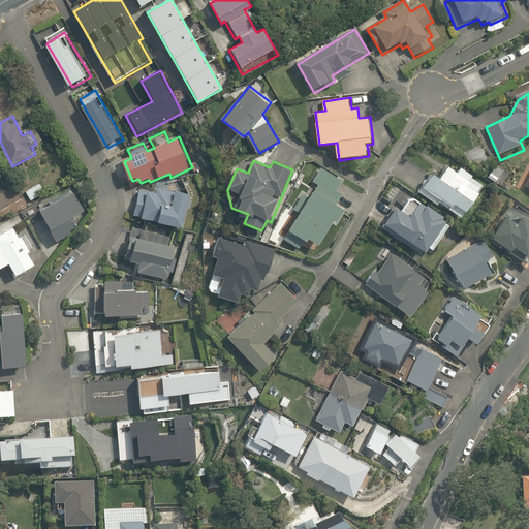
[(317,185),(309,199),(302,196),(293,211),(300,215),(284,240),(301,250),(306,242),(309,243),(312,239),(323,246),(346,209),(338,204),(342,195),(335,190),(342,179),(320,165),(311,181),(317,185)]
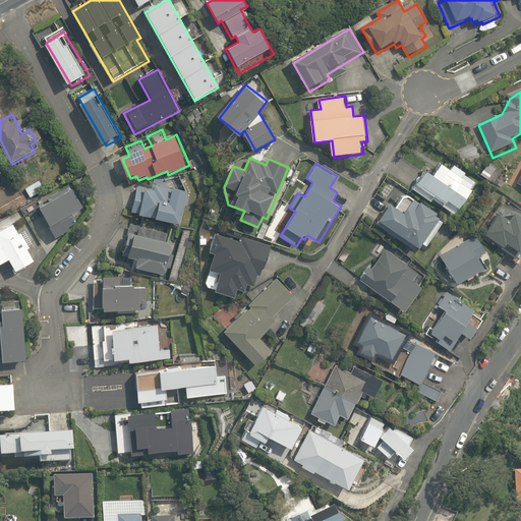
[(451,204),(463,212),(481,185),(466,175),(468,172),(457,165),(454,171),(443,164),(433,177),(426,172),(417,185),(449,207),(451,204)]
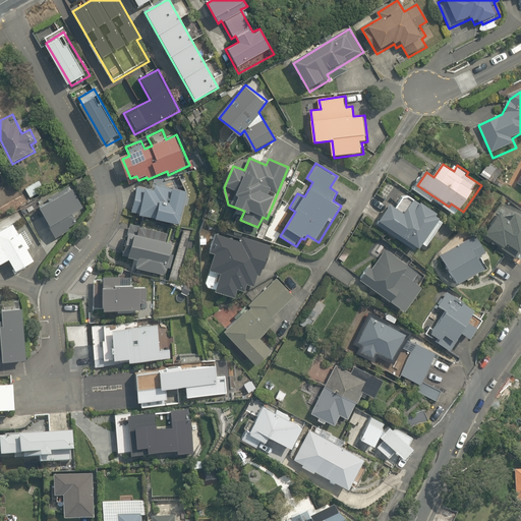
[(41,179),(24,188),(31,199),(47,191),(41,179)]
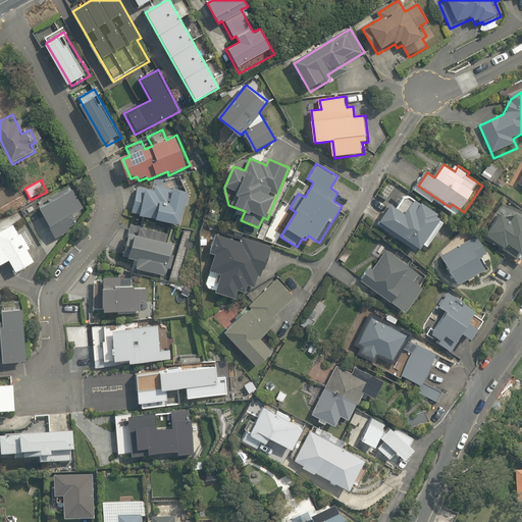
[(178,225),(188,193),(156,185),(154,192),(138,188),(131,213),(178,225)]
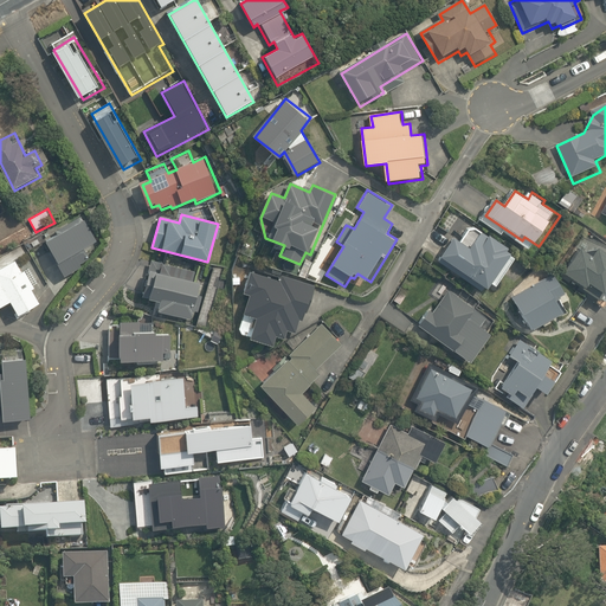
[(86,216),(46,239),(69,278),(109,255),(86,216)]
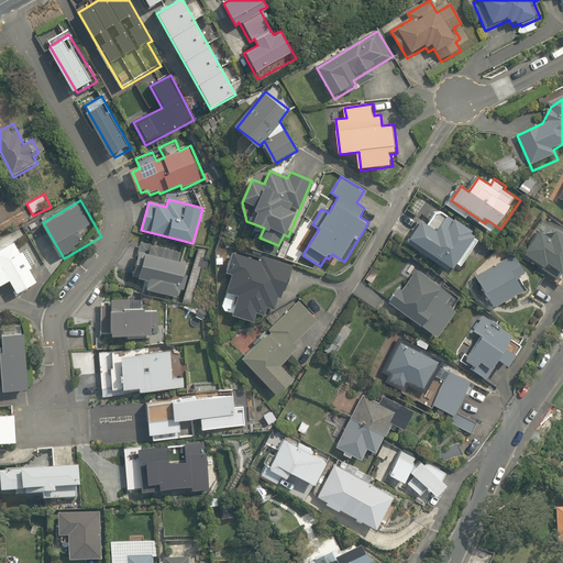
[(422,223),(411,240),(456,269),(460,264),(465,268),(483,242),(449,219),(439,234),(422,223)]
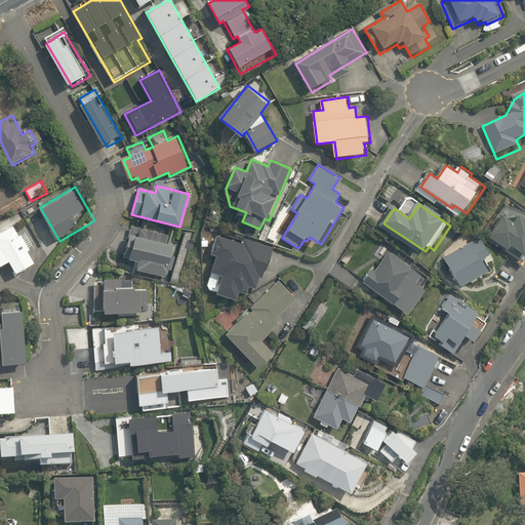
[(514,223),(507,216),(490,237),(522,261),(524,256),(524,217),(520,214),(514,223)]
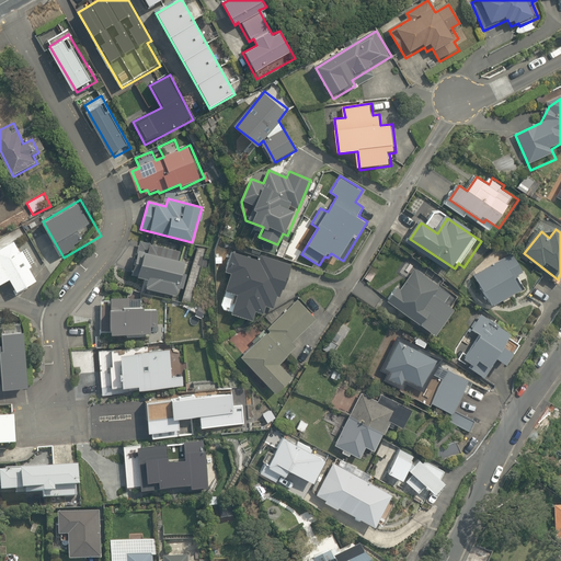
[(140,240),(139,247),(130,276),(149,281),(147,289),(181,298),(190,264),(176,261),(180,250),(140,240)]
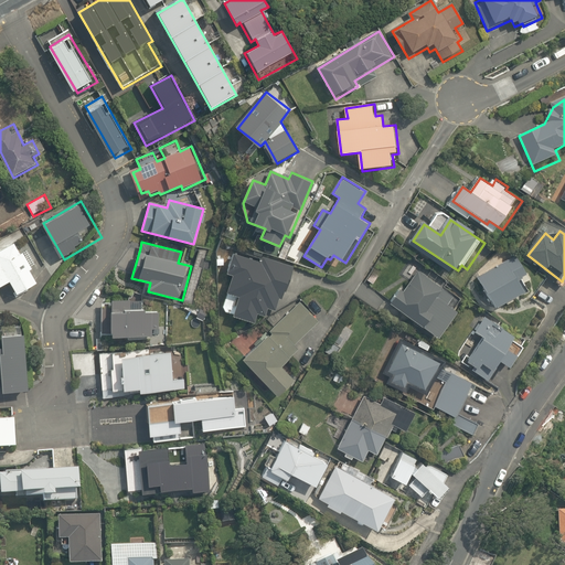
[(41,286),(18,244),(0,253),(0,286),(2,290),(13,284),(21,297),(41,286)]
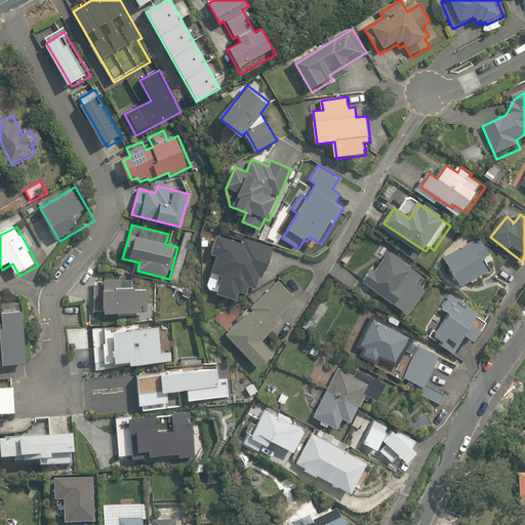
[(241,242),(217,234),(209,254),(217,257),(206,290),(239,301),(243,291),(250,294),(258,271),(265,273),(274,246),(243,235),(241,242)]
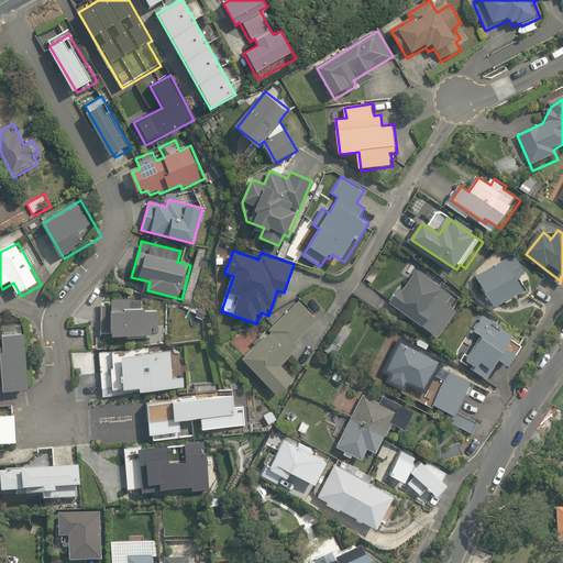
[(526,273),(515,254),(477,277),(497,310),(529,291),(520,277),(526,273)]
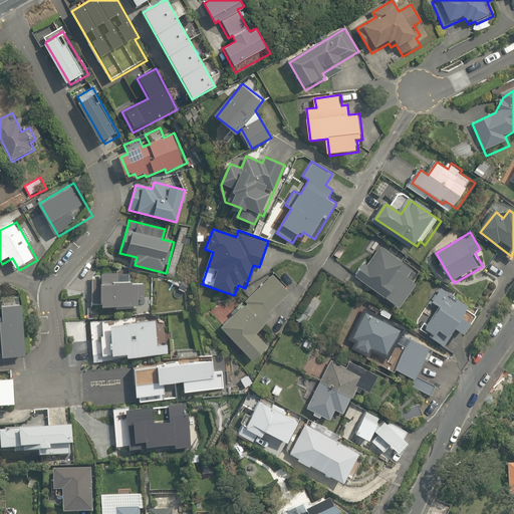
[(364,264),(356,276),(402,307),(419,283),(409,276),(414,269),(382,248),(369,267),(364,264)]
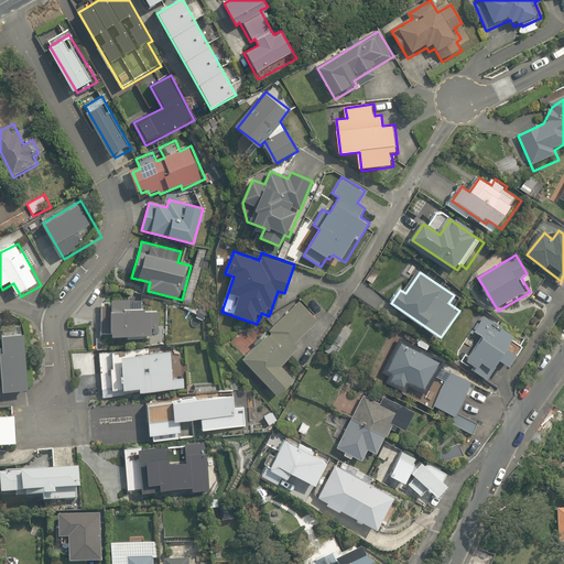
[(273,334),(245,360),(280,397),(297,379),(285,366),(306,346),(301,339),(320,321),(299,297),(268,327),(273,334)]
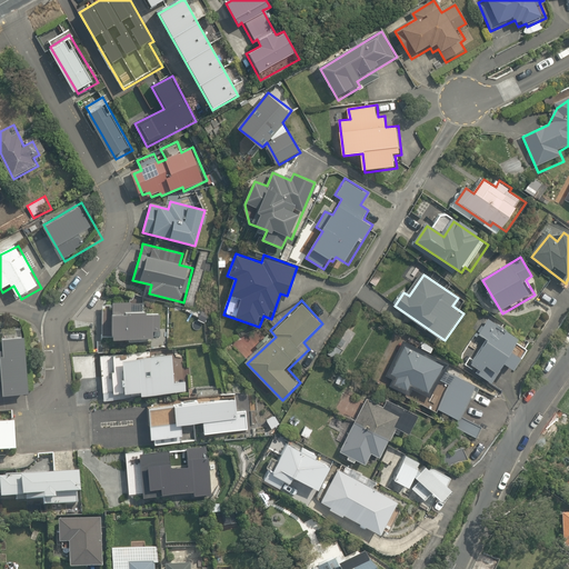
[(118,337),(118,340),(159,339),(159,315),(128,315),(128,303),(103,303),(105,337),(118,337)]
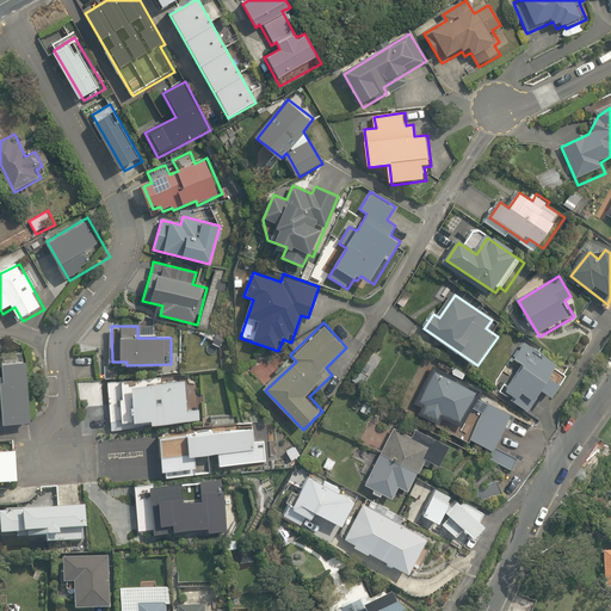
[(525,369),(508,390),(522,401),(526,395),(537,403),(547,393),(554,399),(569,380),(524,344),(512,358),(525,369)]
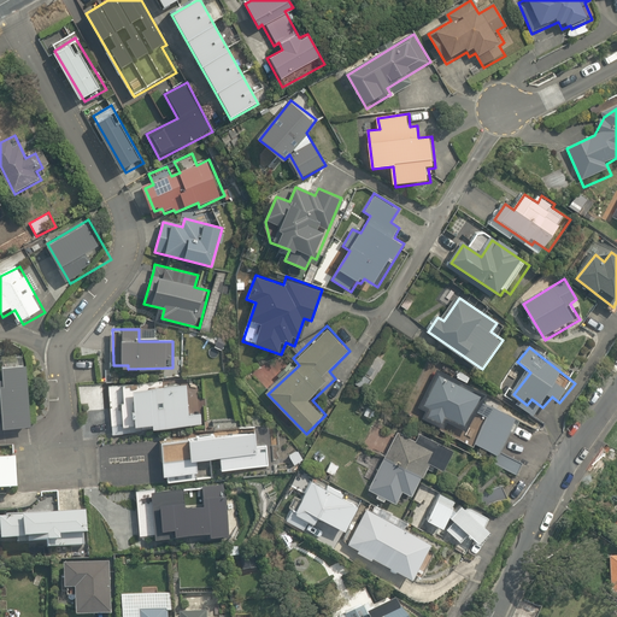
[(33,428),(28,366),(4,368),(4,381),(0,381),(0,415),(5,416),(5,429),(33,428)]
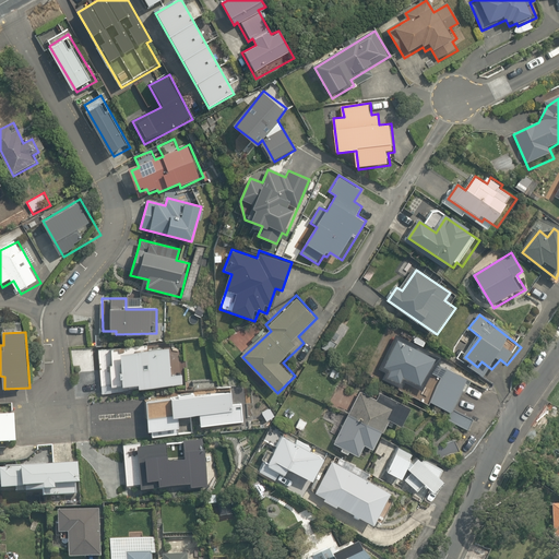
[(438,359),(397,339),(381,371),(387,373),(383,380),(400,389),(404,381),(423,391),(438,359)]
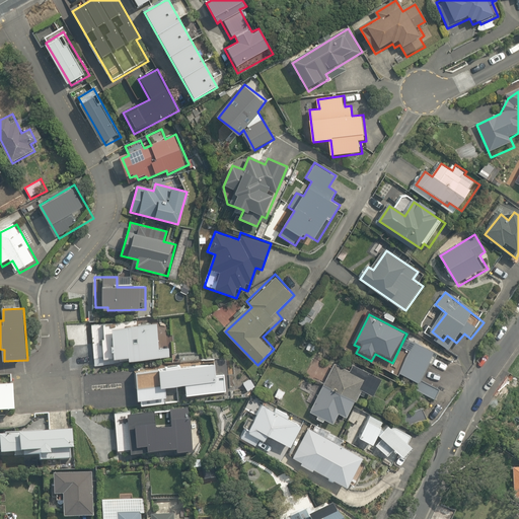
[(157,319),(93,325),(96,365),(170,359),(169,345),(159,346),(157,319)]
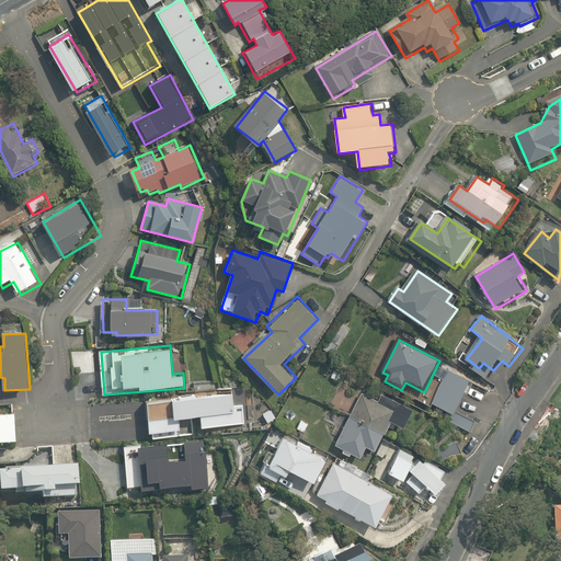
[(473,382),(449,371),(434,403),(459,414),(473,382)]
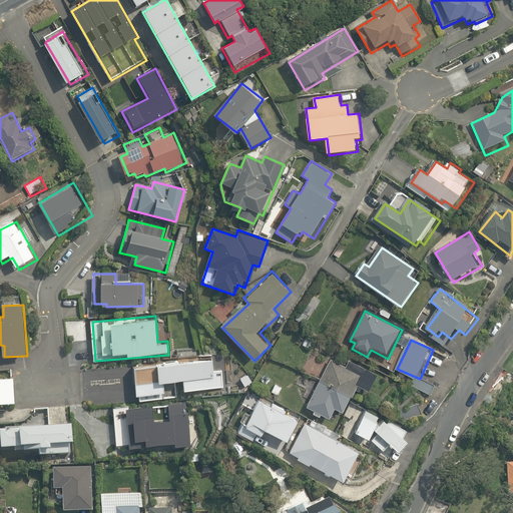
[(213,359),(134,367),(138,399),(168,396),(167,386),(184,384),(185,393),(226,388),(224,369),(214,371),(213,359)]
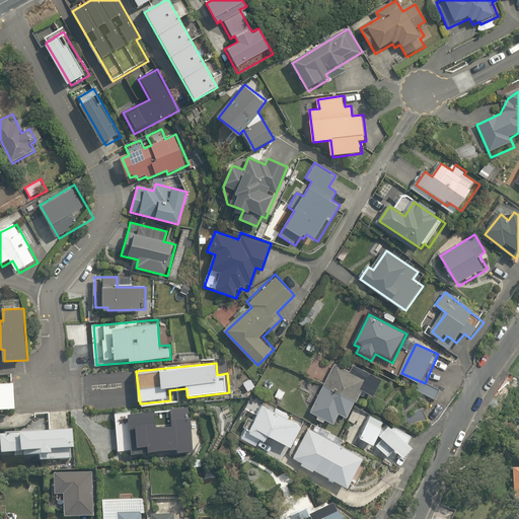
[(350,371),(334,364),(312,412),(317,414),(316,418),(325,422),(326,420),(335,424),(339,414),(347,418),(360,390),(373,396),(382,377),(353,364),(350,371)]
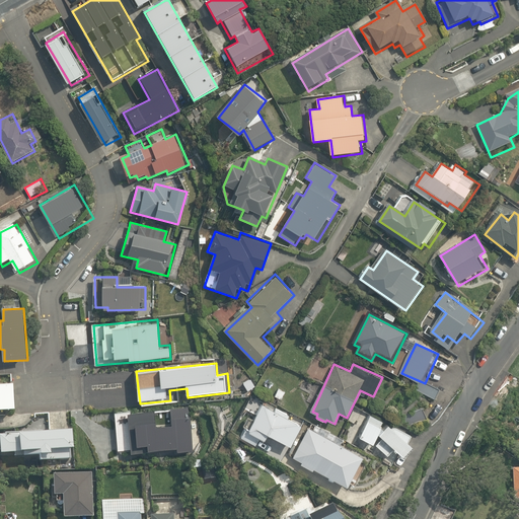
[(251,377),(241,382),(247,392),(256,387),(251,377)]
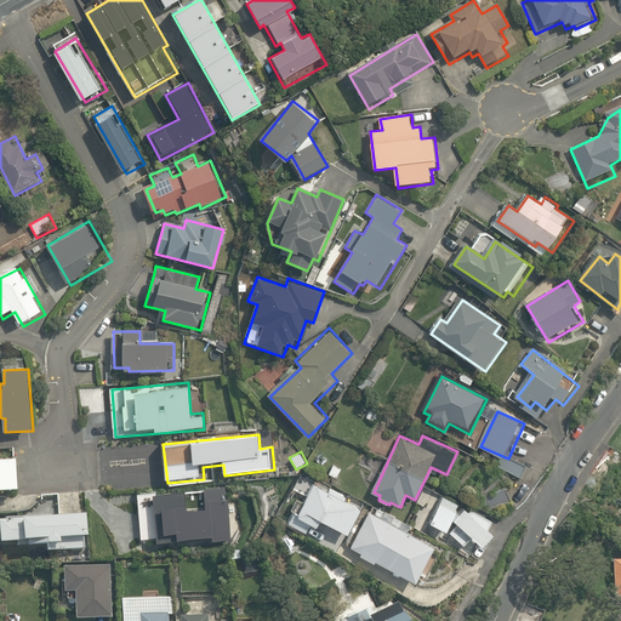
[(0,497),(23,495),(20,462),(5,465),(5,455),(0,455),(0,497)]
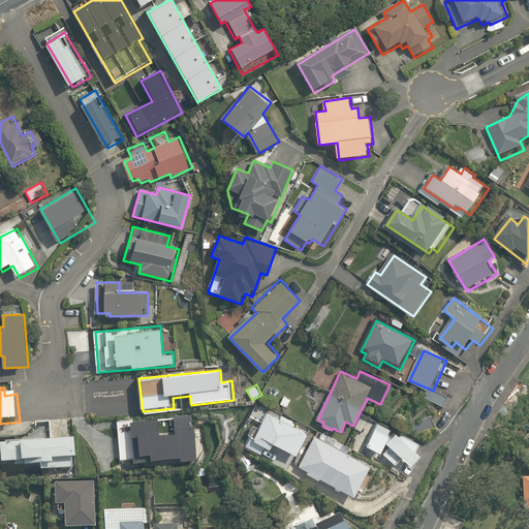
[(410,422),(414,433),(433,428),(430,415),(410,422)]
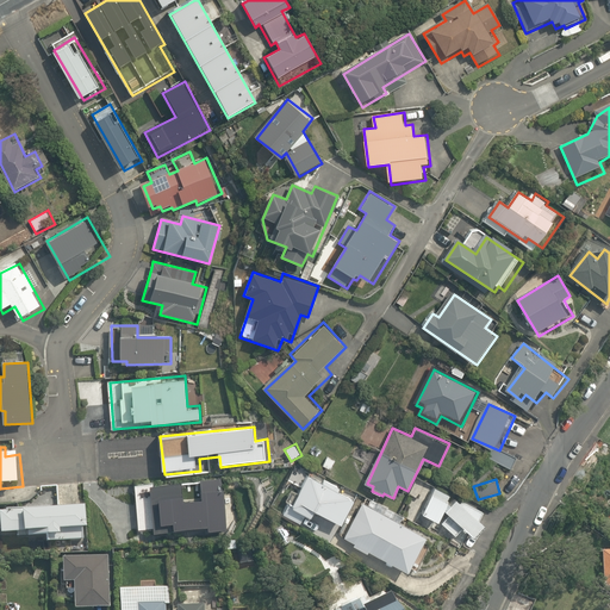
[(429,491),(416,484),(410,496),(415,498),(405,517),(414,522),(429,491)]
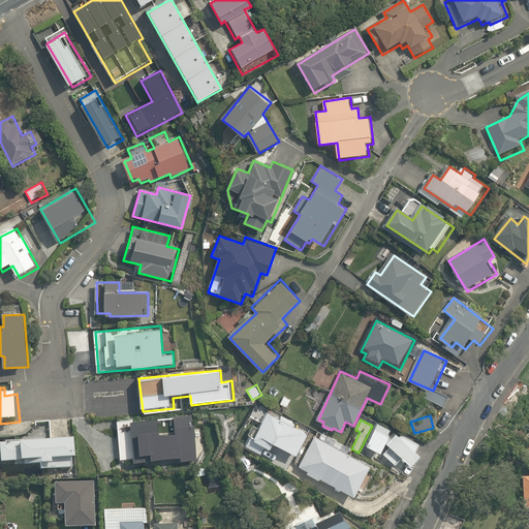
[(48,442),(0,446),(0,461),(2,462),(3,468),(35,465),(36,469),(45,469),(45,472),(73,470),(72,460),(76,460),(75,440),(71,440),(70,422),(47,423),(48,442)]
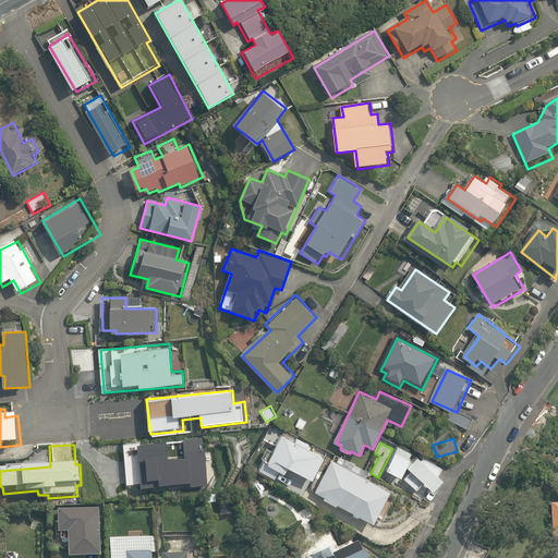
[(411,461),(396,452),(386,471),(401,478),(411,461)]
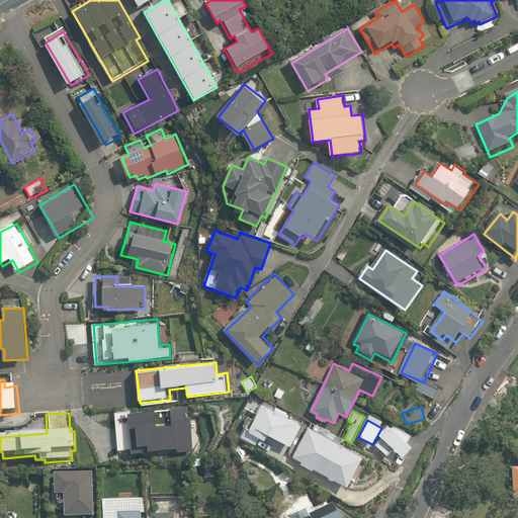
[(362,455),(308,424),(289,456),(324,476),(327,471),(347,483),(362,455)]
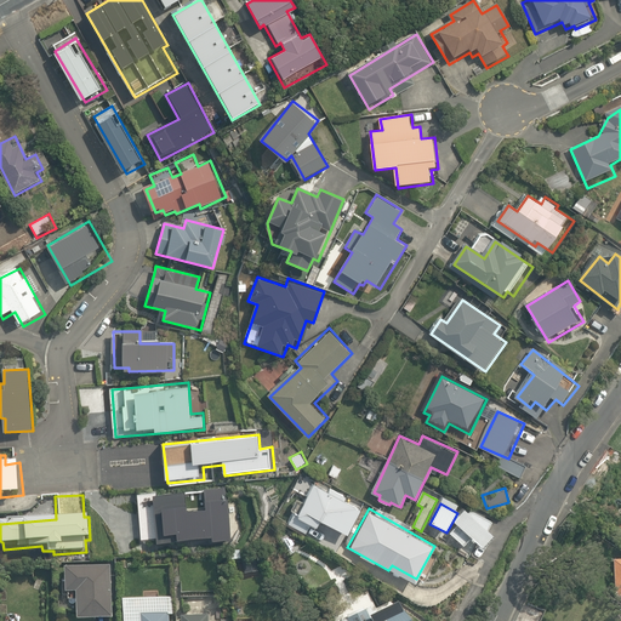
[(490,530),(495,523),(473,508),(469,513),(465,510),(448,534),(466,547),(473,537),(488,548),(497,536),(490,530)]
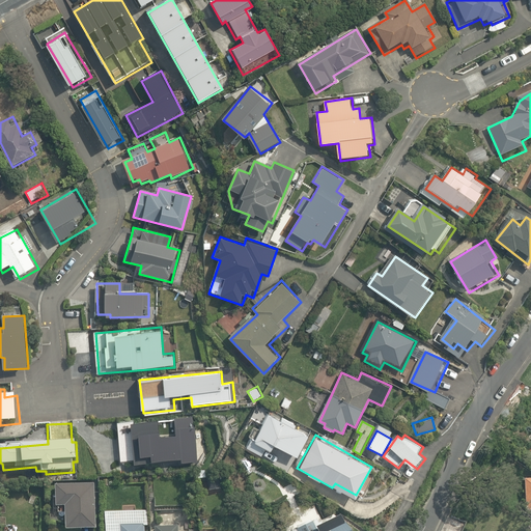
[(269,439),(258,455),(282,471),(292,454),(269,439)]
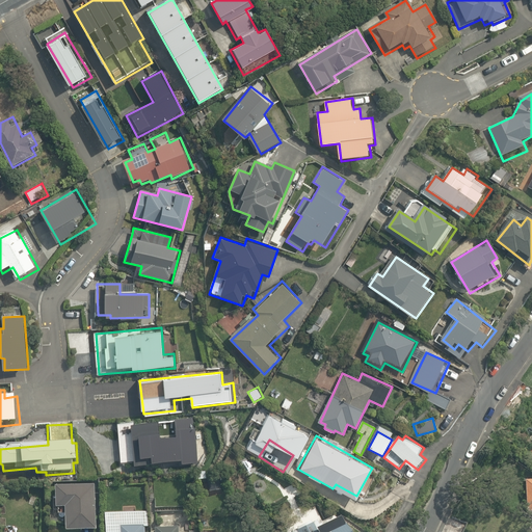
[(97,531),(95,484),(56,486),(58,526),(65,525),(65,531),(97,531)]
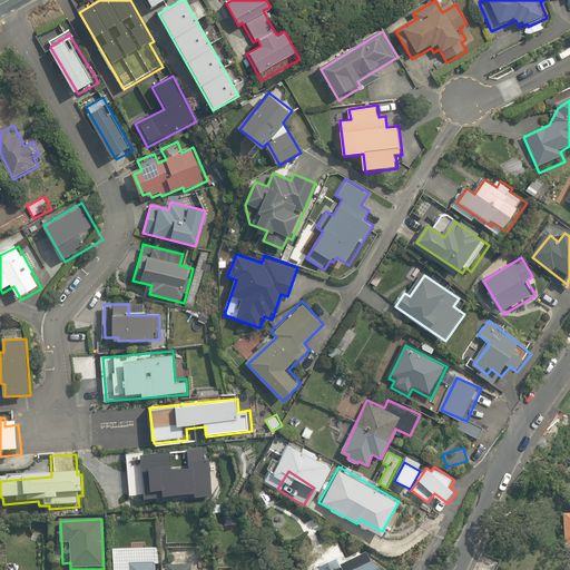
[(377,569),(372,557),(344,569),(377,569)]
